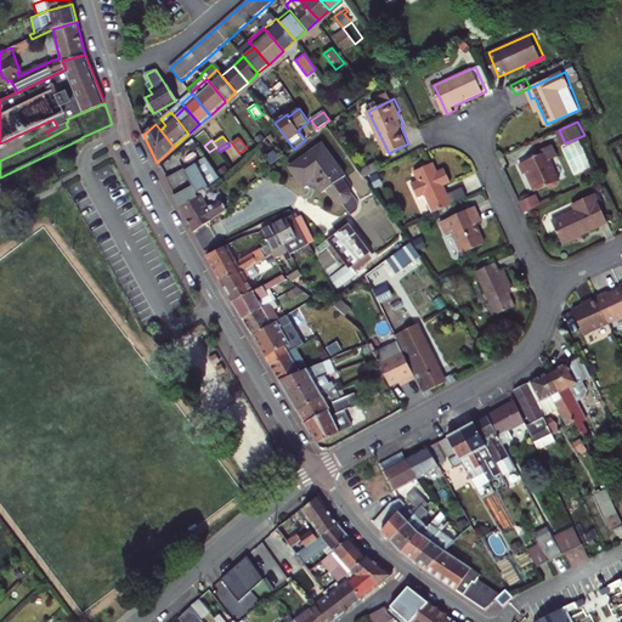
[(539,154),(521,163),(526,173),(527,171),(531,169),(535,176),(532,176),(538,190),(549,185),(560,179),(561,179),(552,158),(560,154),(554,143),(538,151),(539,154)]
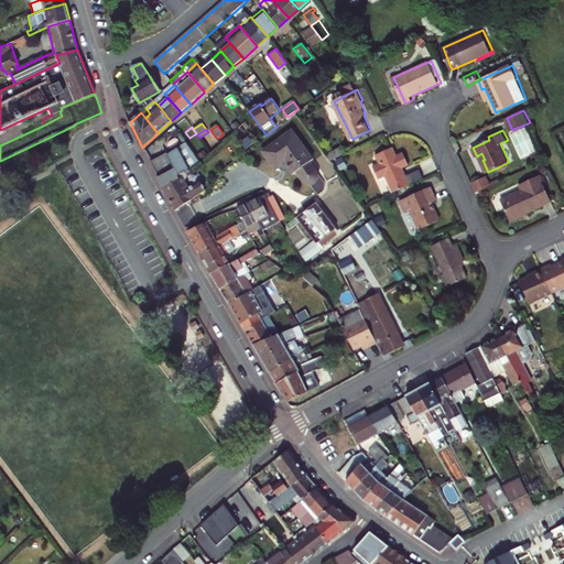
[(310,163),(313,161),(292,131),(262,152),(275,170),(282,165),(286,166),(293,175),(296,173),(303,182),(308,184),(311,184),(316,181),(317,179),(316,173),(310,163)]
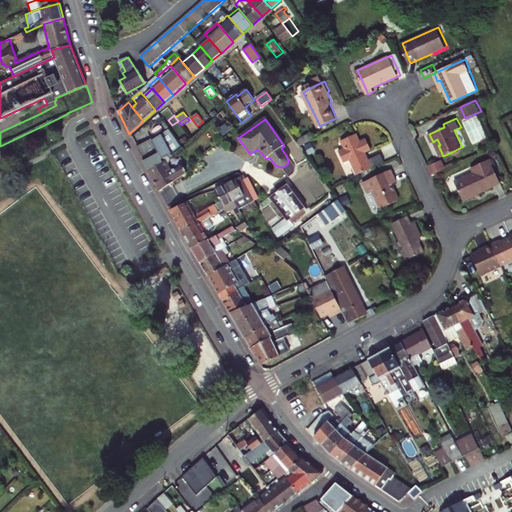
[(159,154),(162,159),(168,156),(169,158),(182,147),(170,130),(153,142),(155,146),(159,154)]
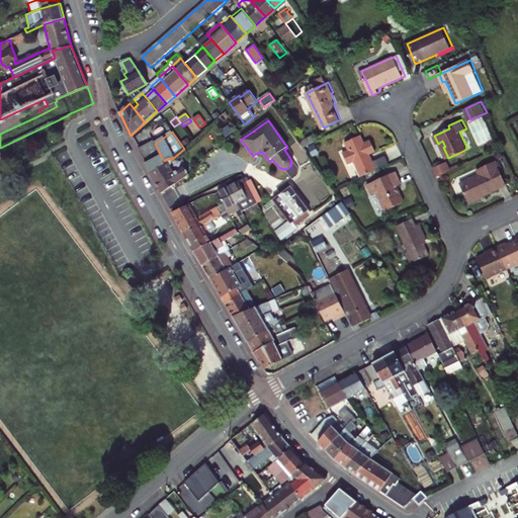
[(356,161),(363,176),(391,164),(386,157),(374,162),(372,163),(369,157),(371,156),(377,153),(372,140),(367,142),(363,135),(347,142),(350,149),(345,152),(350,164),(356,161)]
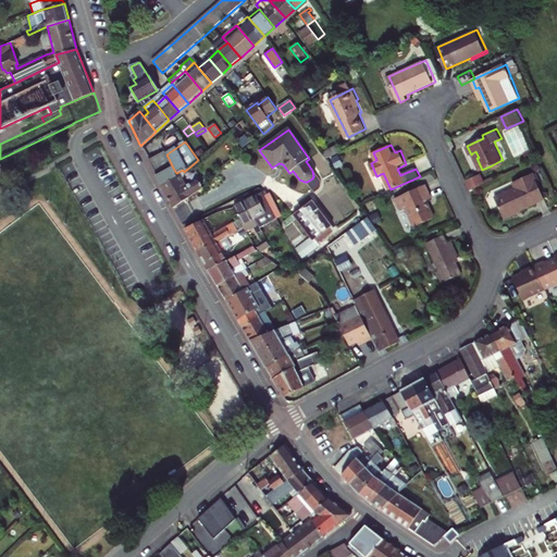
[(536,157),(533,148),(527,151),(531,160),(536,157)]
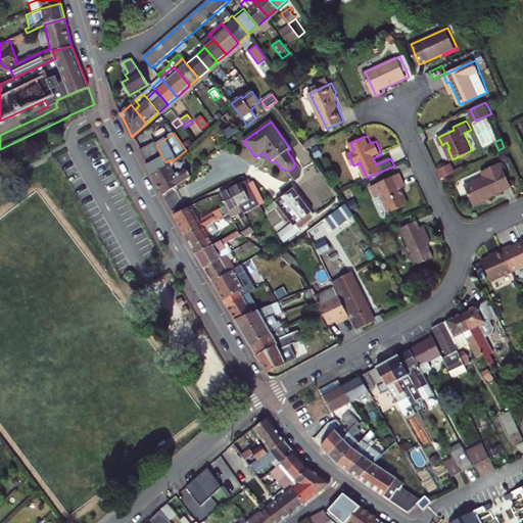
[(446,142),(443,144),(450,160),(453,159),(447,148),(449,148),(446,142)]
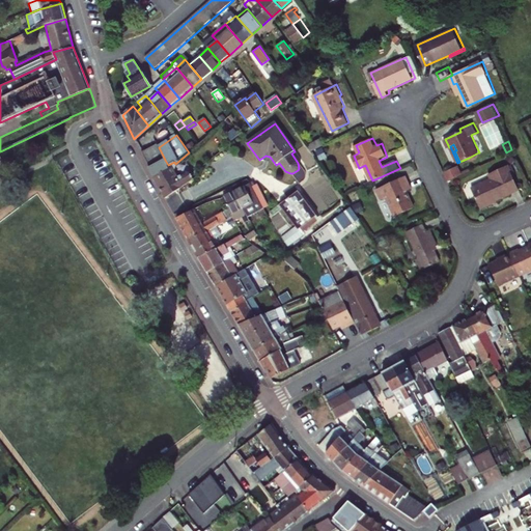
[(146,160),(161,151),(159,147),(158,146),(143,154),(146,160)]
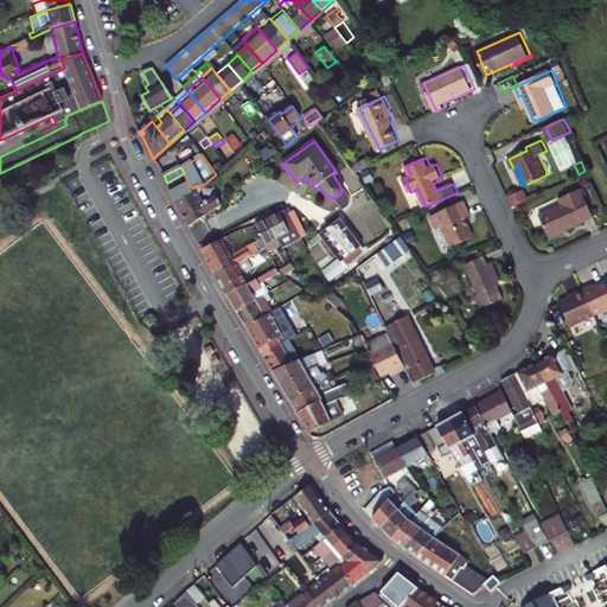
[(189,183),(184,173),(167,183),(172,191),(189,183)]
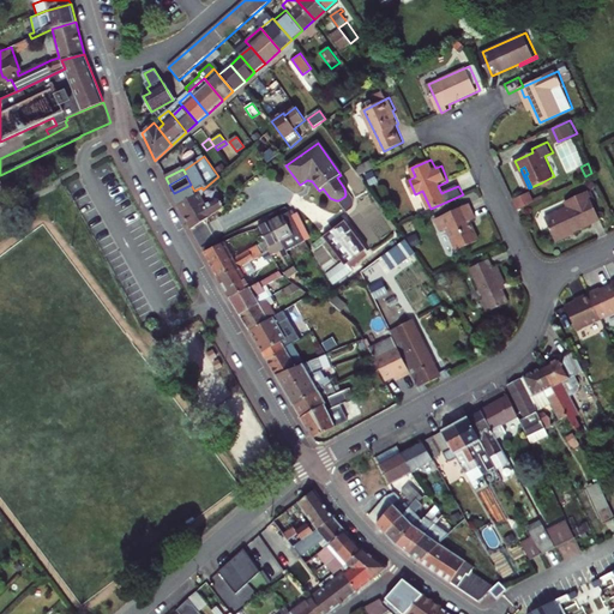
[(178,204),(178,205),(191,229),(223,208),(217,197),(203,205),(194,191),(191,185),(174,193),(173,194),(178,204)]
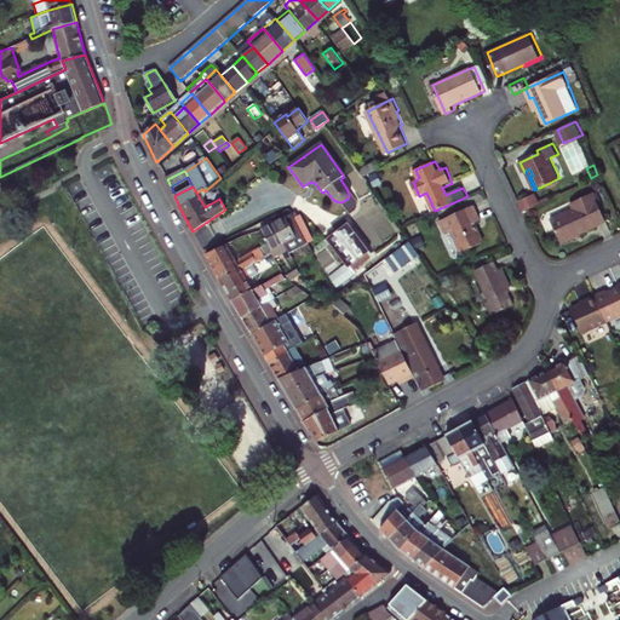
[(541,204),(538,193),(521,201),(526,211),(541,204)]
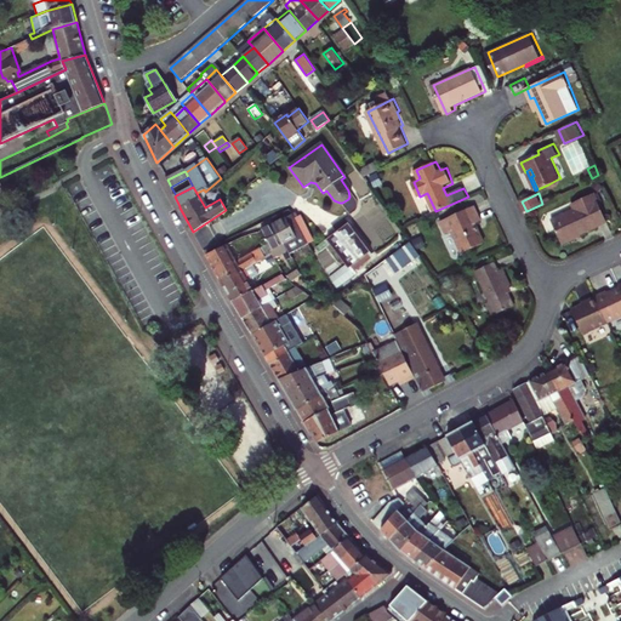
[(564,244),(576,239),(575,237),(582,233),(609,221),(597,193),(574,203),(577,210),(553,221),(564,244)]
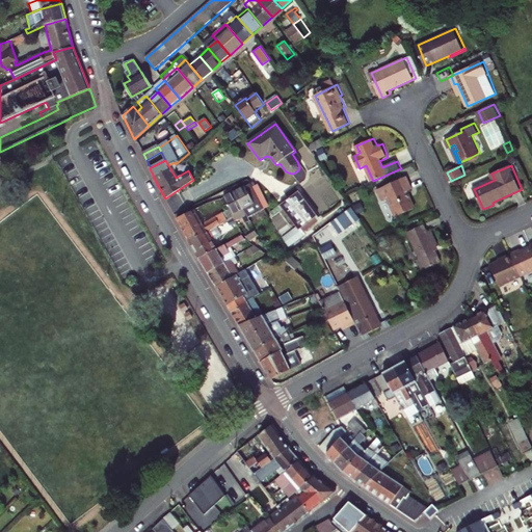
[(378,190),(383,201),(389,197),(397,217),(417,209),(408,191),(414,189),(407,177),(378,190)]
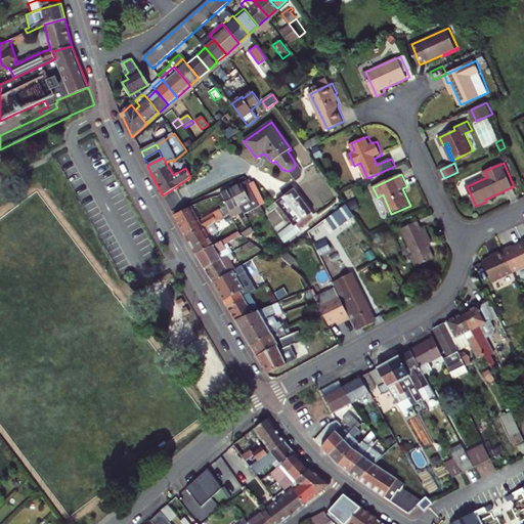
[(247,181),(230,190),(244,213),(259,205),(247,181)]
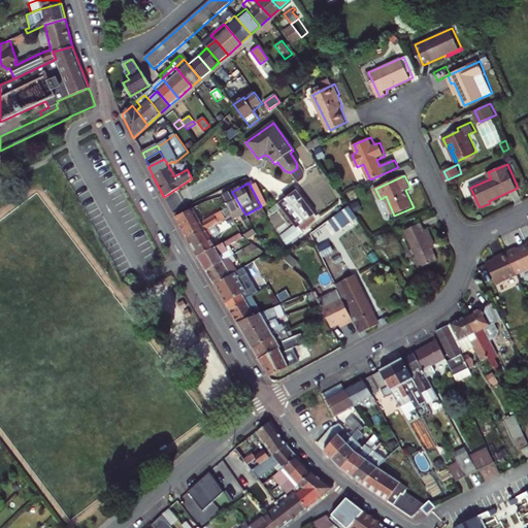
[(296,190),(278,204),(297,228),(315,215),(296,190)]
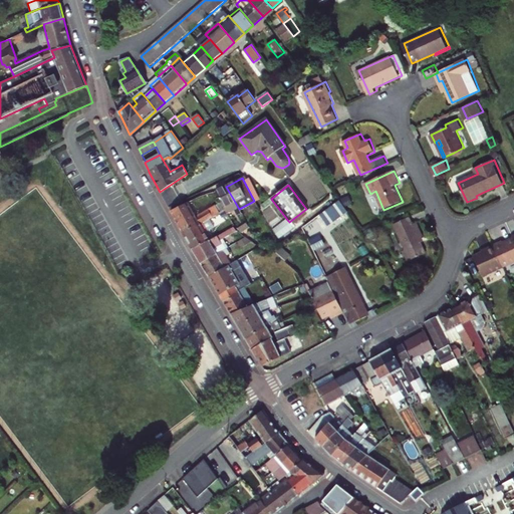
[(236,216),(241,213),(239,209),(226,187),(216,193),(220,201),(224,208),(227,214),(233,210),(236,216)]
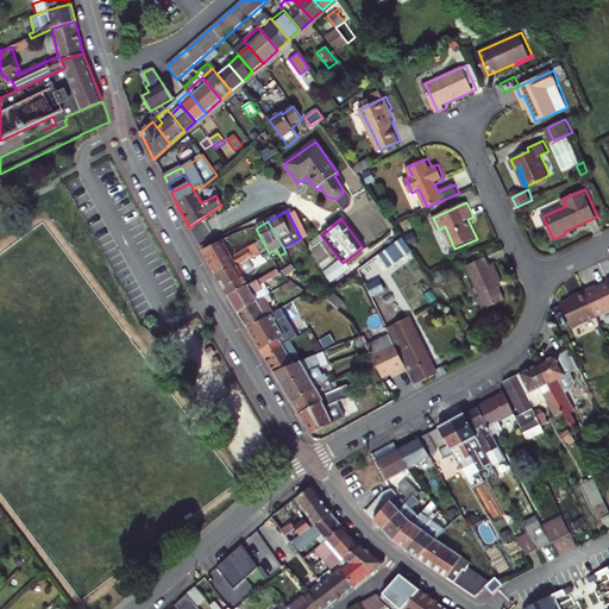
[(217,275),(257,252),(252,245),(234,256),(231,249),(242,243),(236,234),(202,250),(217,275)]
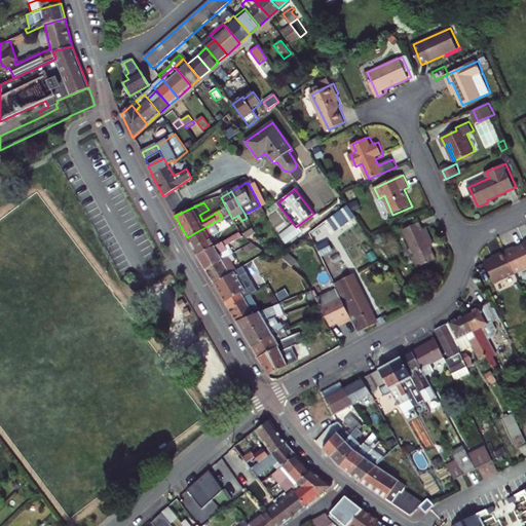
[(355,217),(346,204),(327,220),(336,231),(355,217)]
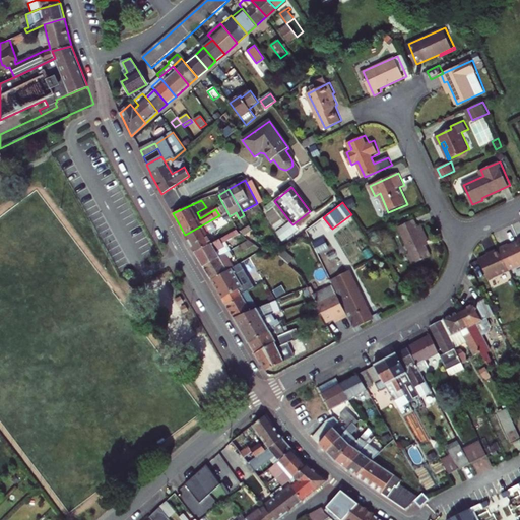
[(215,208),(215,209),(219,215),(226,210),(222,203),(215,208)]
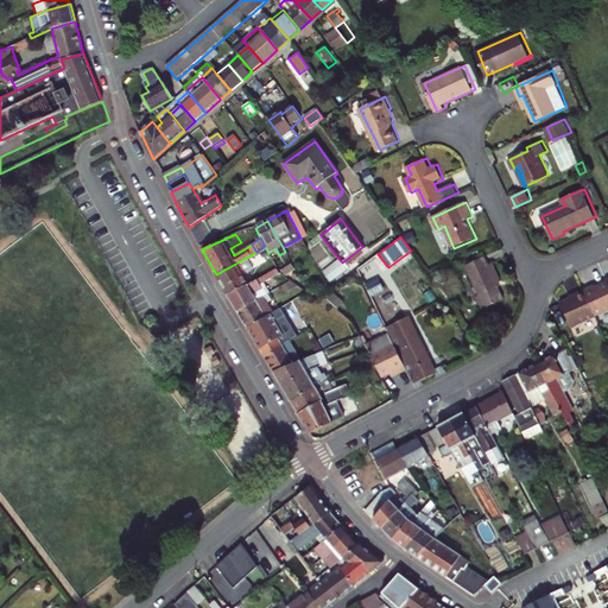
[(265,246),(257,252),(216,274),(227,293),(246,283),(242,276),(246,273),(266,261),(264,255),(268,253),(265,246)]
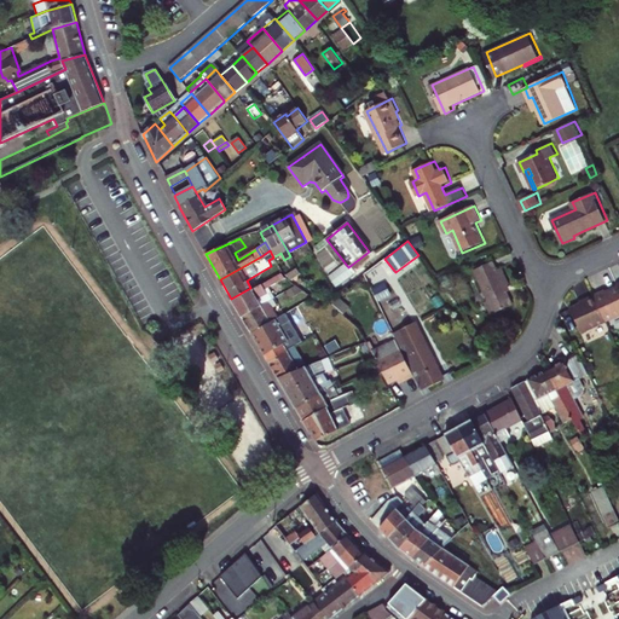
[(503,267),(498,270),(495,262),(476,271),(491,301),(489,302),(495,314),(515,305),(509,293),(507,288),(510,285),(512,285),(503,267)]
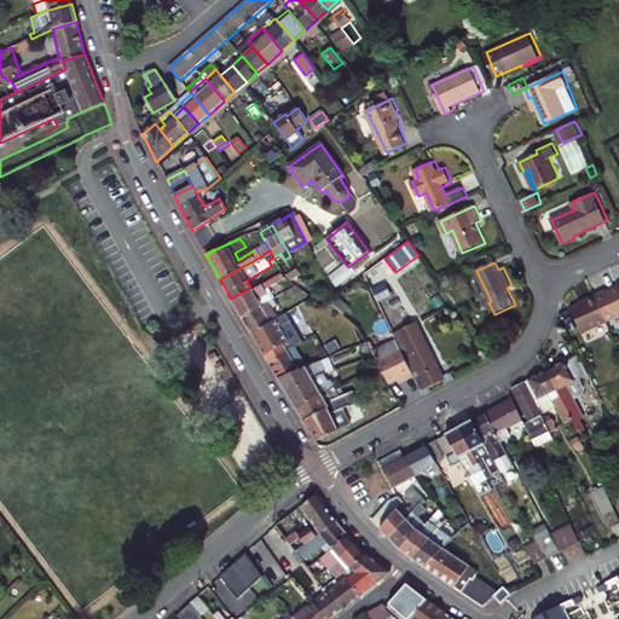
[(250,288),(231,299),(241,317),(272,299),(273,298),(267,288),(285,278),(281,271),(255,285),(250,288)]
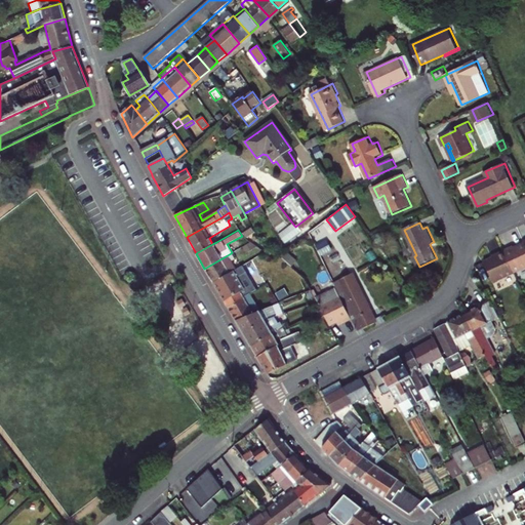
[(245,236),(248,240),(255,236),(253,231),(245,236)]
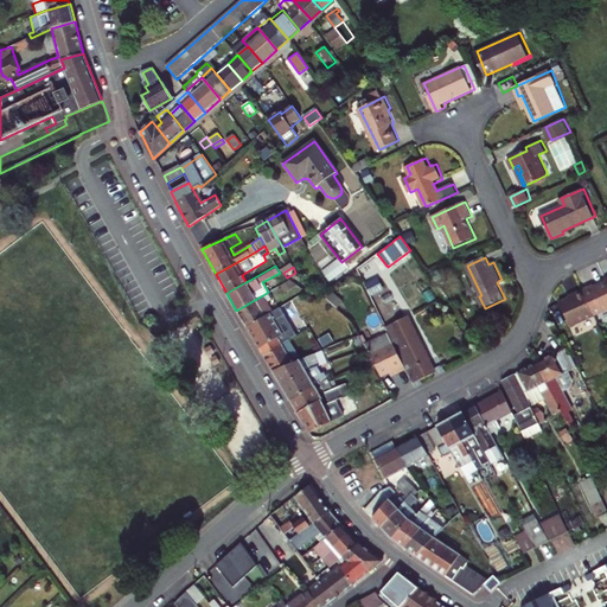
[(291,280),(280,286),(285,293),(298,285),(291,280)]
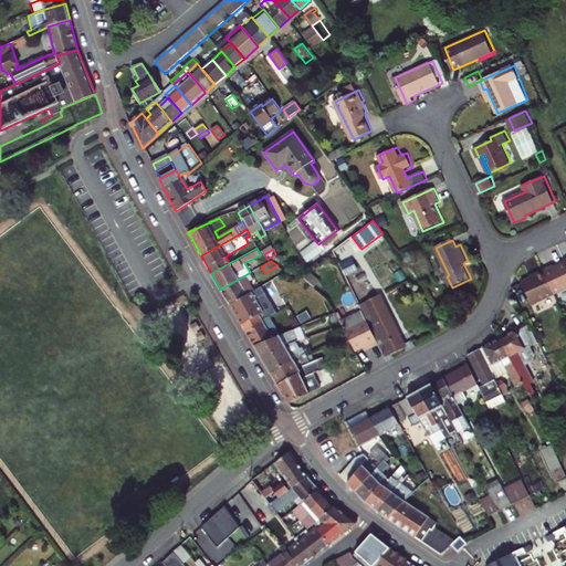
[(544,269),(555,293),(565,287),(565,262),(554,266),(553,264),(544,269)]
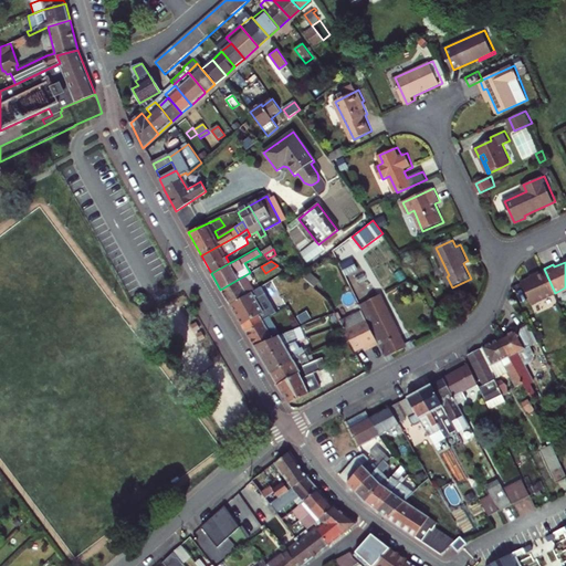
[(535,276),(532,278),(522,282),(532,304),(555,293),(544,269),(534,273),(535,276)]
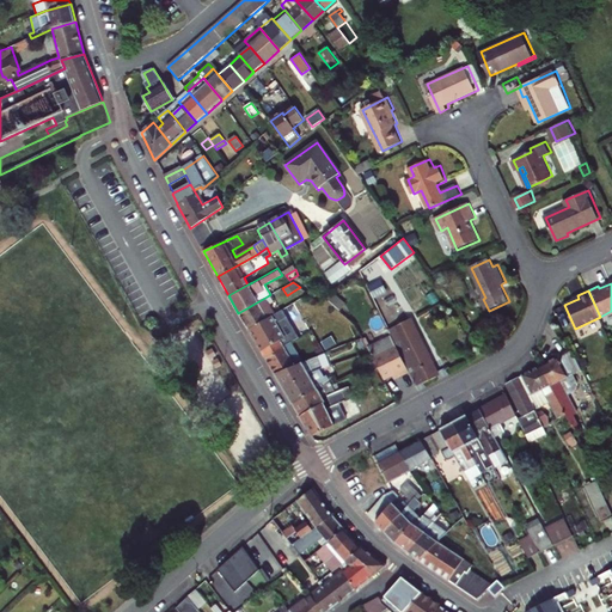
[(269,295),(238,313),(249,330),(271,316),(274,314),(269,305),(273,303),(269,295)]
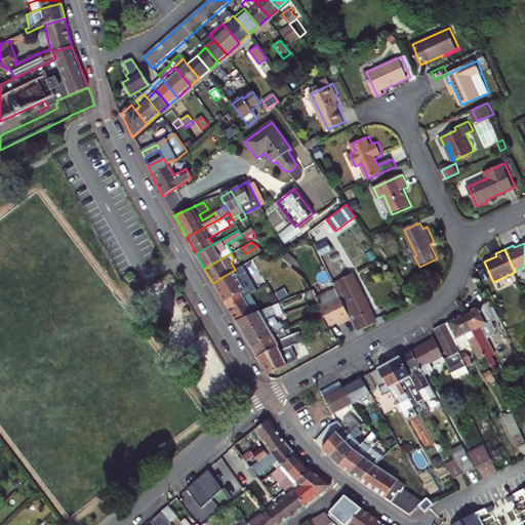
[(323,265),(339,297),(350,319),(356,332),(374,323),(373,321),(375,320),(356,279),(350,282),(347,277),(339,281),(330,260),(323,265)]
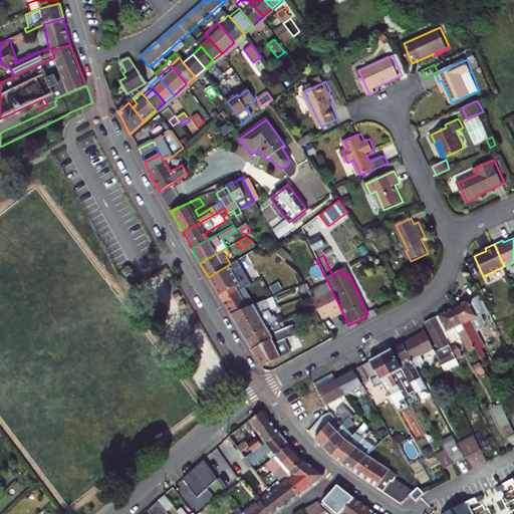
[(232,272),(228,265),(209,277),(219,296),(236,286),(237,287),(240,286),(247,282),(248,279),(241,269),(239,268),(232,272)]
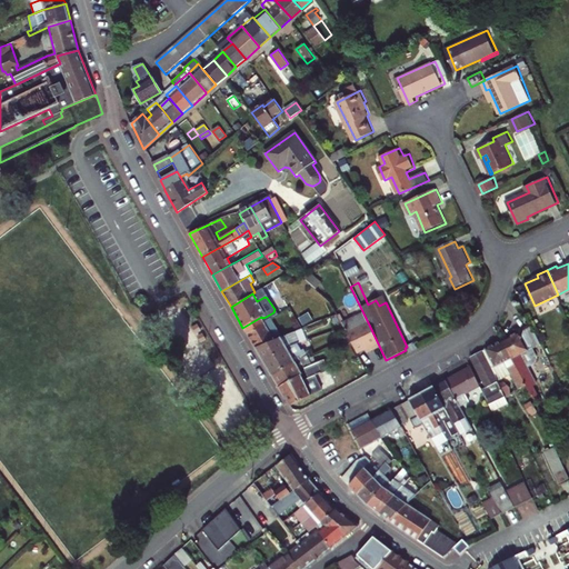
[(341,322),(357,352),(369,347),(370,350),(379,346),(368,322),(362,312),(341,322)]
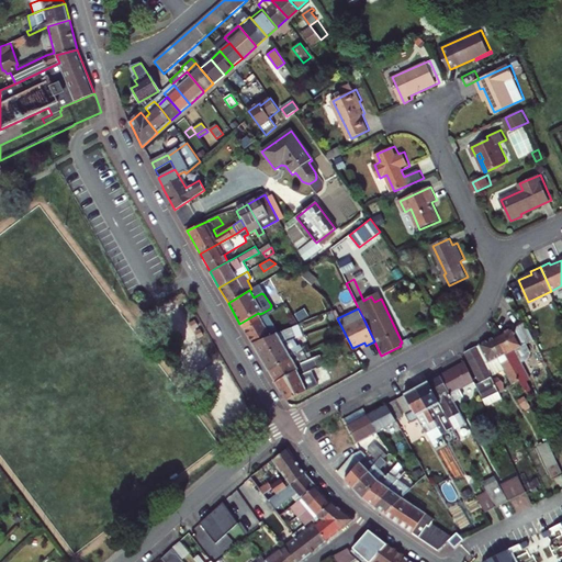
[(305,310),(295,316),(300,323),(310,317),(305,310)]
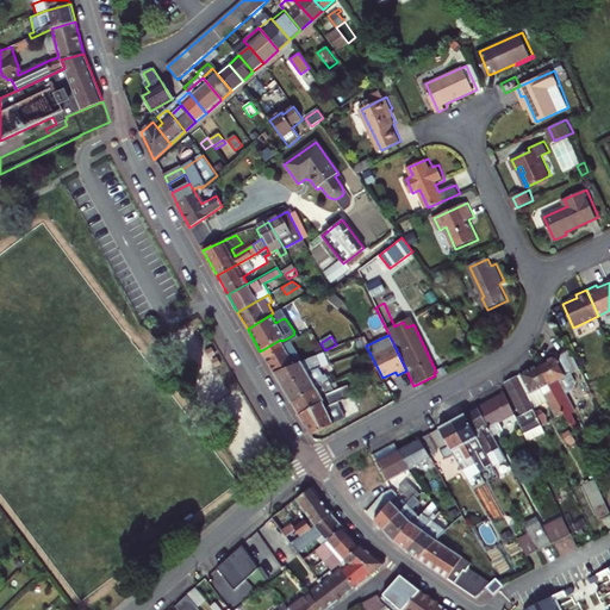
[(280,340),(260,352),(273,373),(294,365),(302,361),(292,342),(288,344),(285,340),(281,341),(280,340)]
